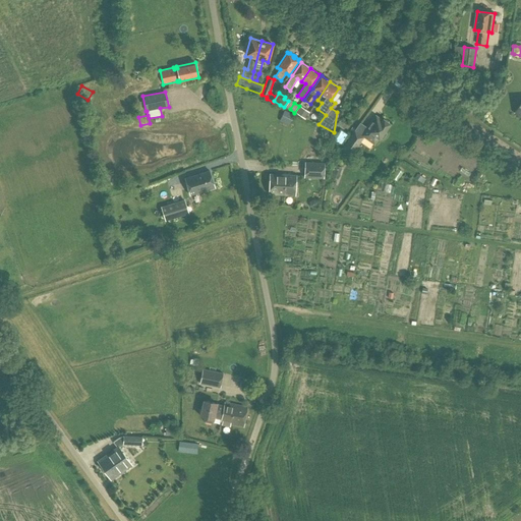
[(295,113),(305,119),(309,112),(300,106),(299,107),(296,112),(295,113)]
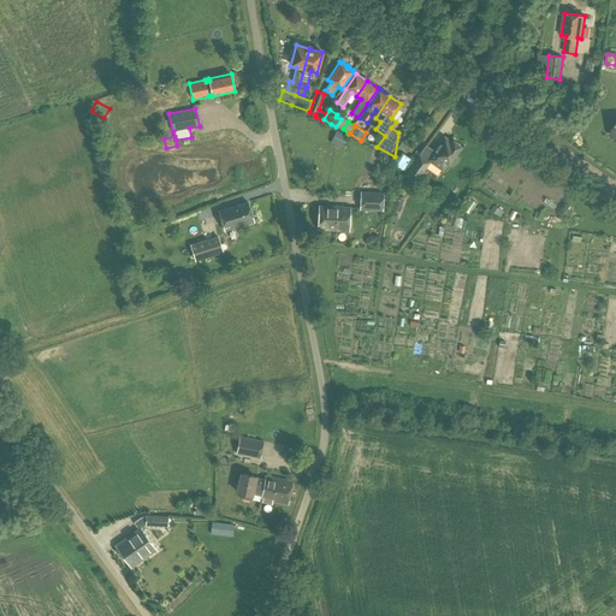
[(330,143),(341,149),(348,136),(337,130),(330,143)]
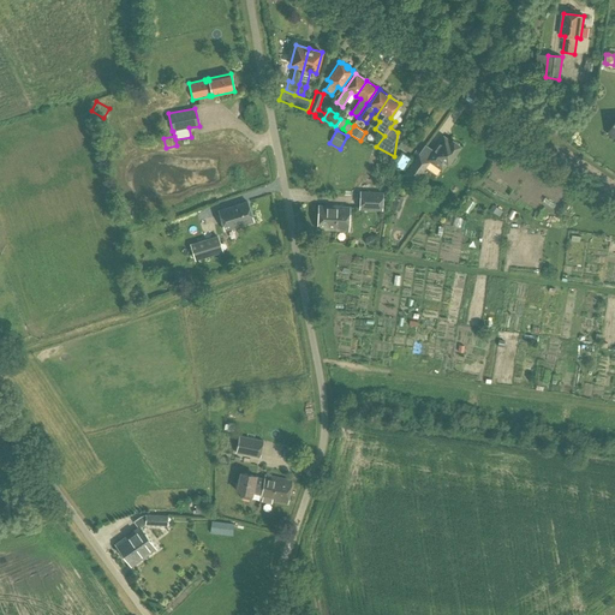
[(451,143),(445,138),(433,154),(428,161),(418,155),(405,174),(416,183),(429,162),(442,172),(447,163),(452,165),(457,157),(454,154),(460,147),(452,141),(451,143)]
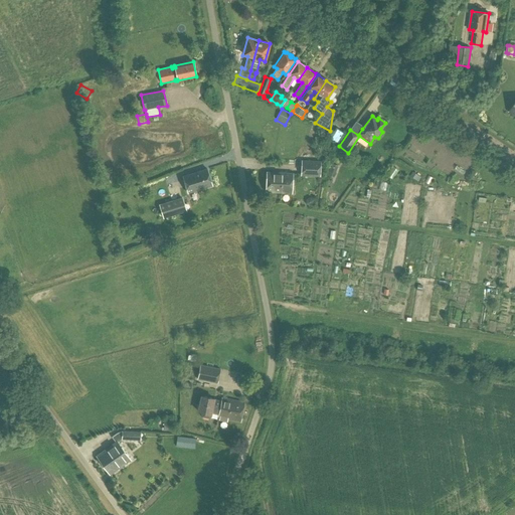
[(333,123),(340,128),(343,124),(336,119),(333,123)]
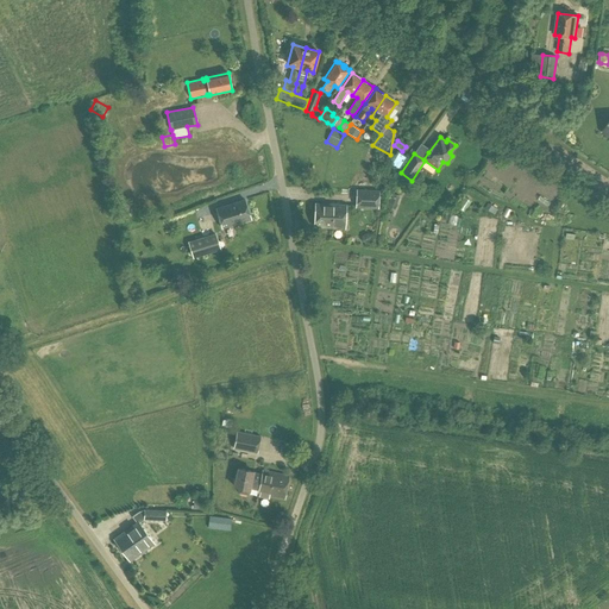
[(399,170),(408,158),(399,151),(390,164),(399,170)]
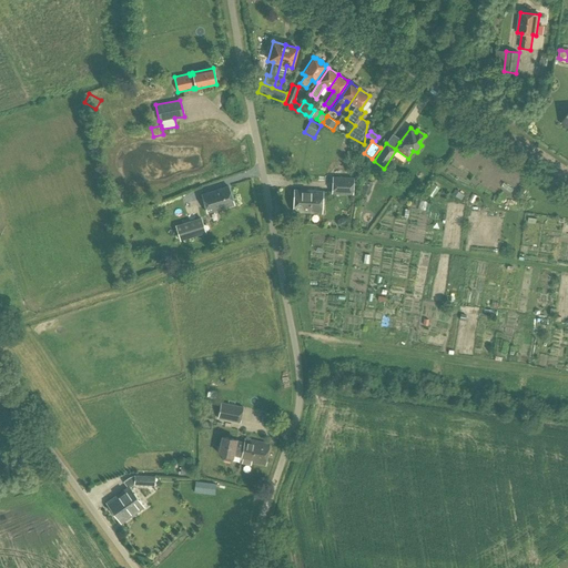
[(353,195),(354,178),(332,176),(332,194),(353,195)]
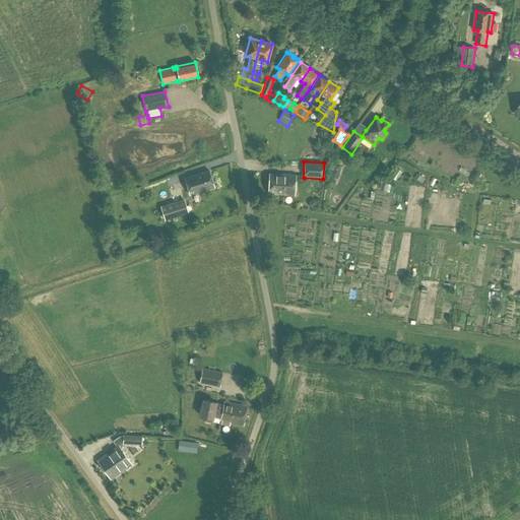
[(397,181),(402,183),(407,172),(402,170),(397,181)]
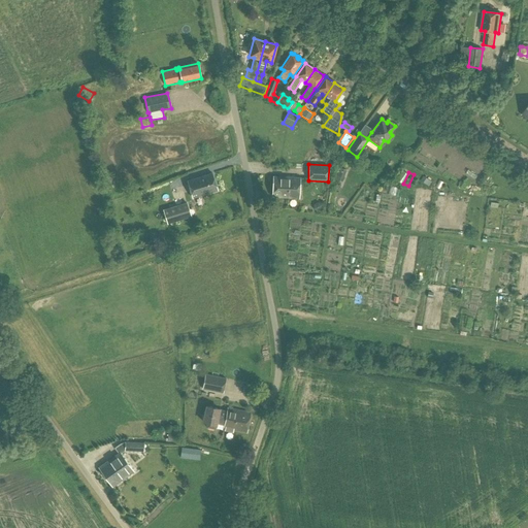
[(193,198),(218,190),(212,173),(188,180),(193,198)]
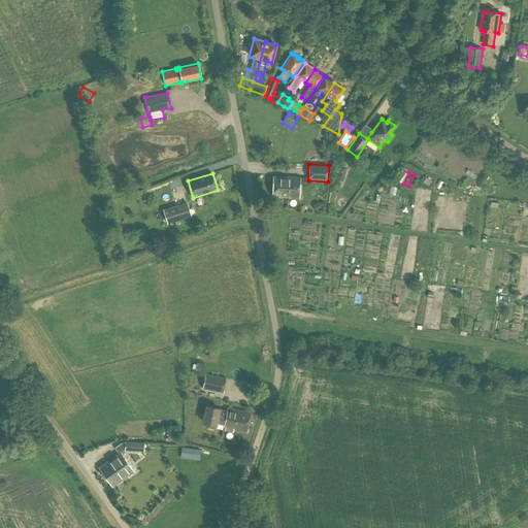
[(299,198),(300,178),(273,176),(272,196),(299,198)]
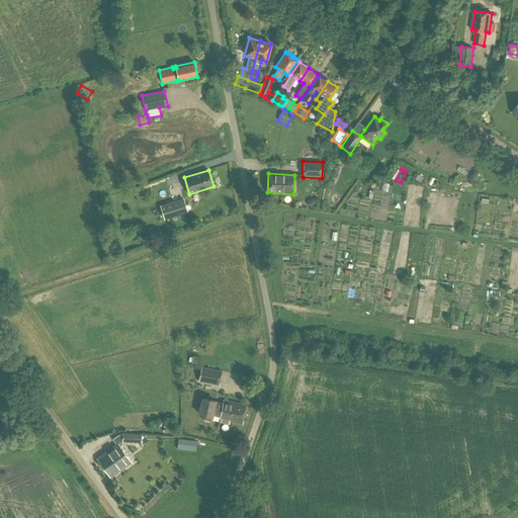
[(164,220),(188,212),(183,198),(160,205),(164,220)]
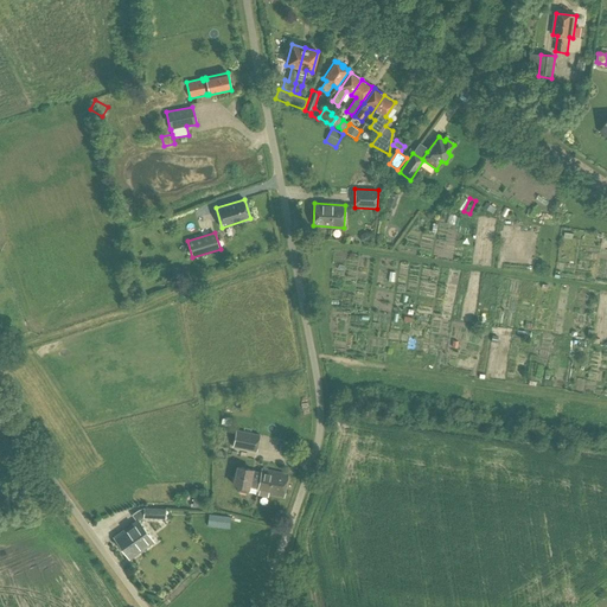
[(548,409),(545,423),(560,426),(562,411),(561,410),(562,408),(555,407),(555,410),(548,409)]
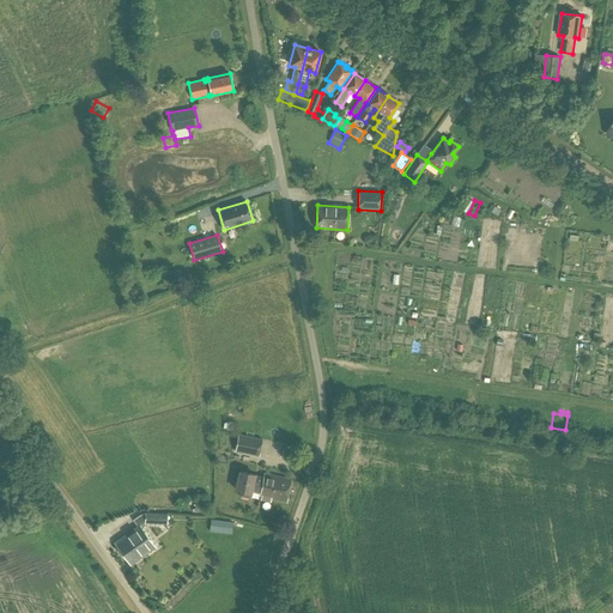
[(260,456),(262,441),(262,439),(238,435),(235,451),(260,456)]
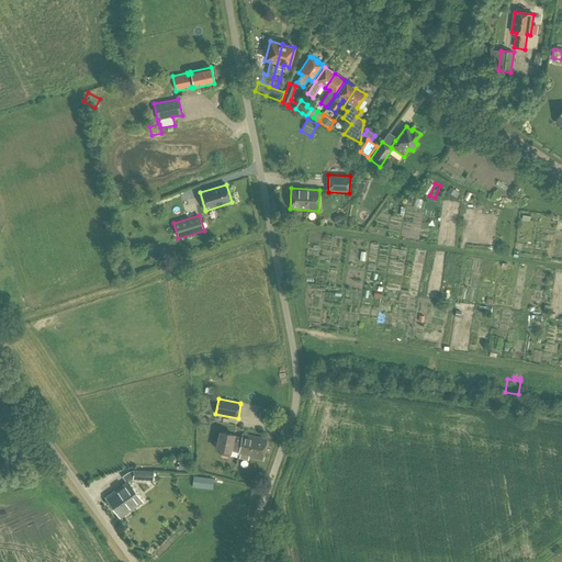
[(234,435),(220,433),(216,449),(222,450),(221,454),(229,457),(231,450),(238,452),(237,456),(239,457),(239,459),(248,460),(248,458),(263,461),(268,439),(243,434),(242,437),(234,436),(234,435)]
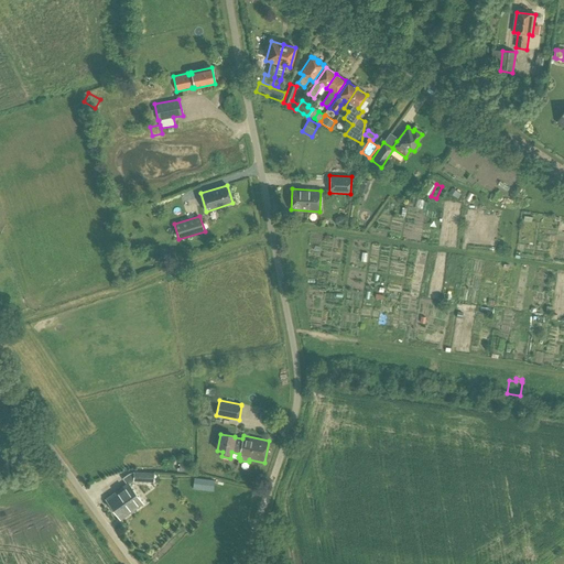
[(180,472),(191,472),(191,458),(180,458),(180,472)]
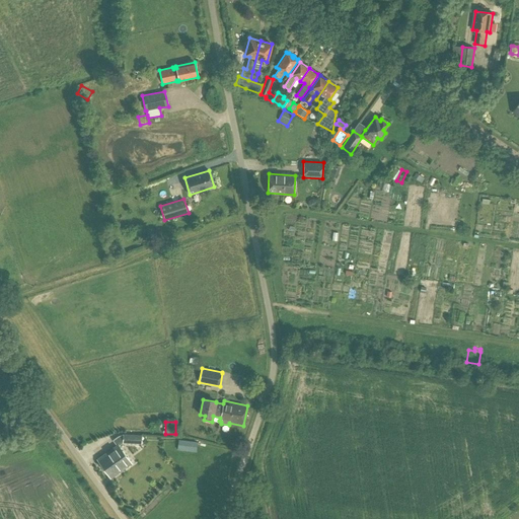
[(142,444),(142,435),(124,435),(123,443),(142,444)]
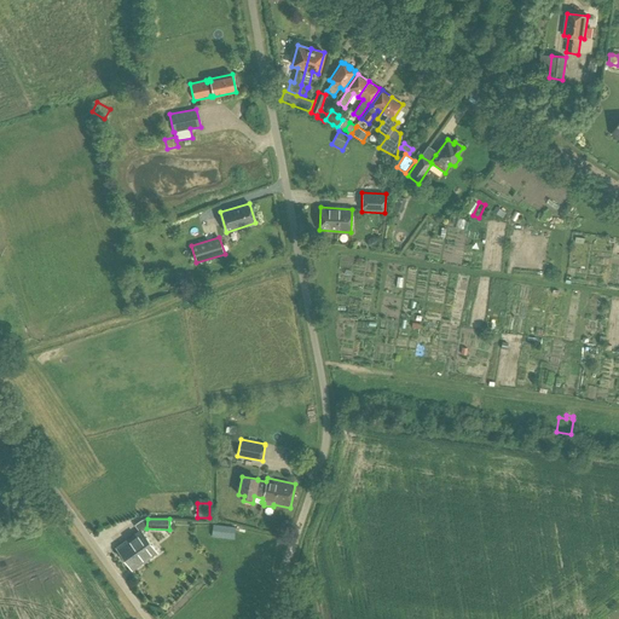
[(236,527),(213,525),(212,537),(235,539),(236,527)]
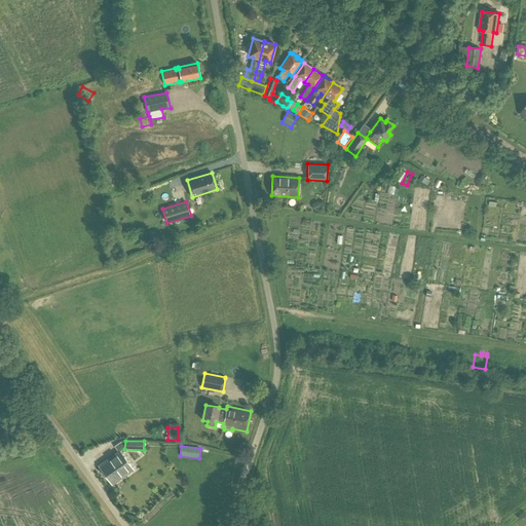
[(112,484),(133,470),(119,451),(99,466),(112,484)]
